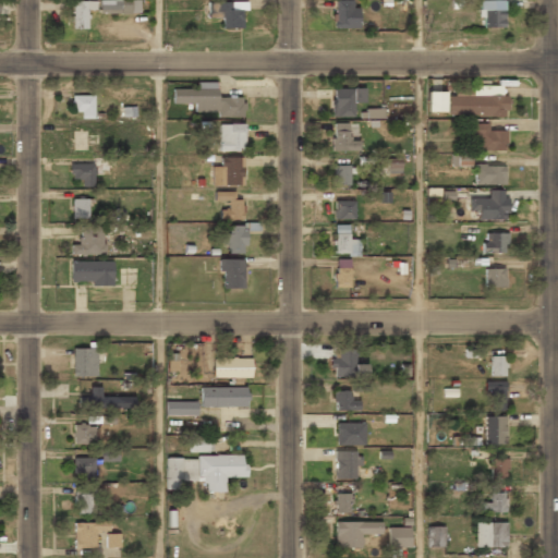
[(502,9),(494,10),(492,0),(478,2),(482,29),(505,27),(502,9)]
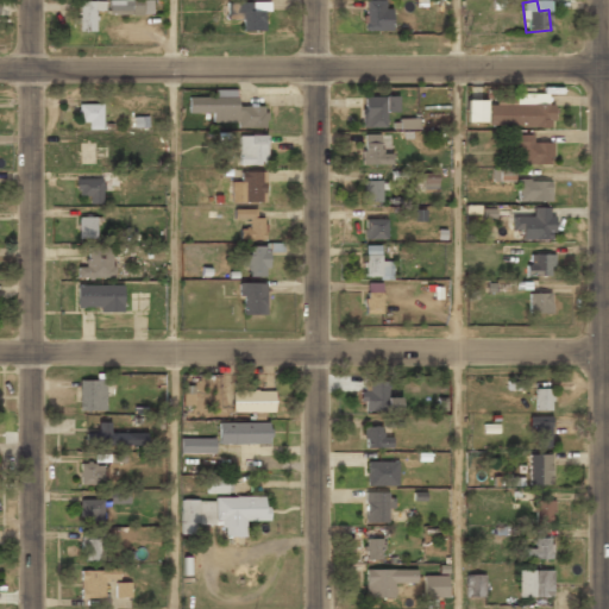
[(80,32),(99,32),(99,1),(80,1),(80,32)]
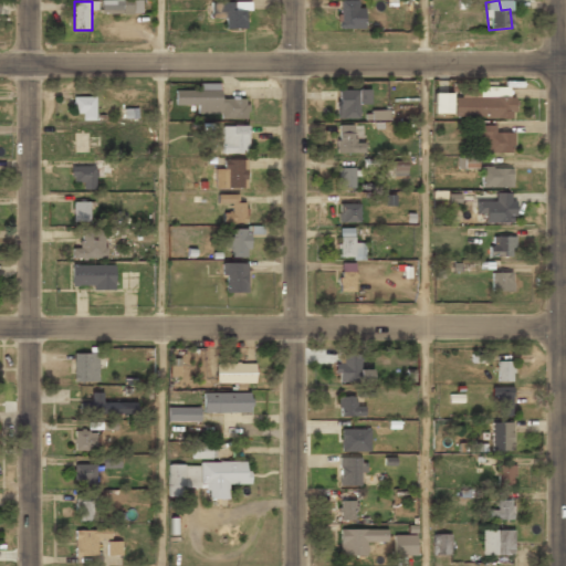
[(140,1),(123,1),(123,12),(140,12),(140,1)]
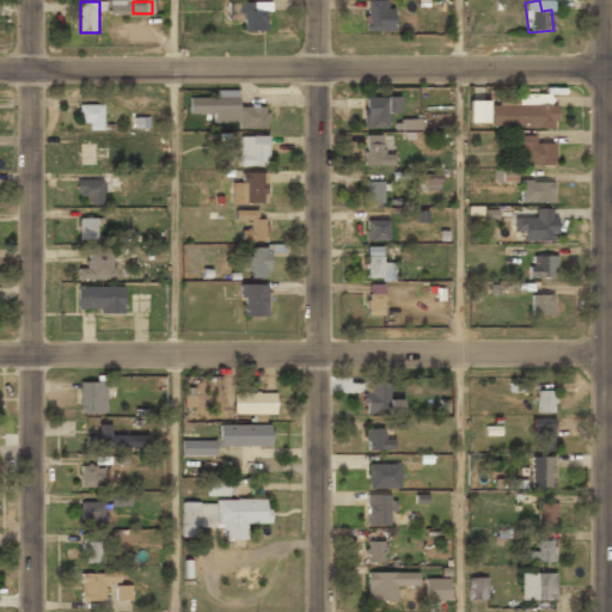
[(367,31),(392,31),(392,1),(367,1),(367,31)]
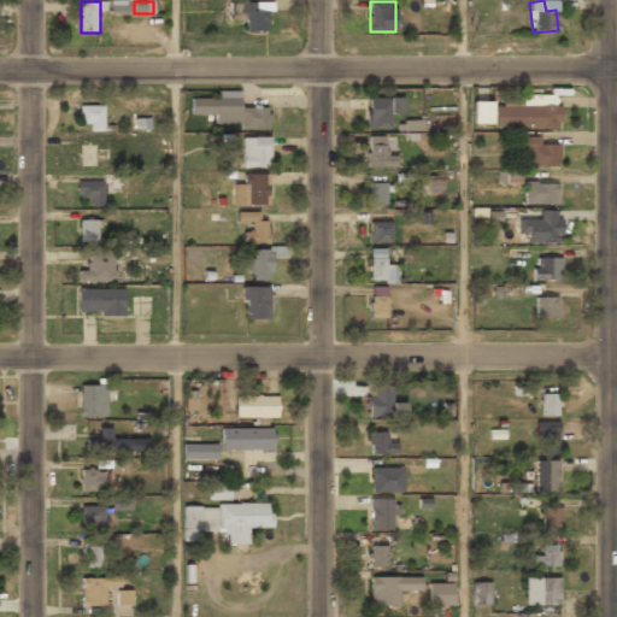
[(270,31),(270,3),(225,3),(225,21),(246,21),(246,31),(270,31)]
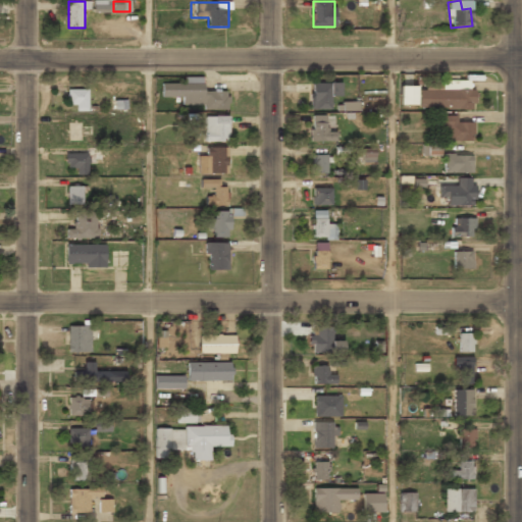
[(227,108),(228,92),(203,92),(203,82),(161,82),(161,98),(183,98),(183,108),(227,108)]
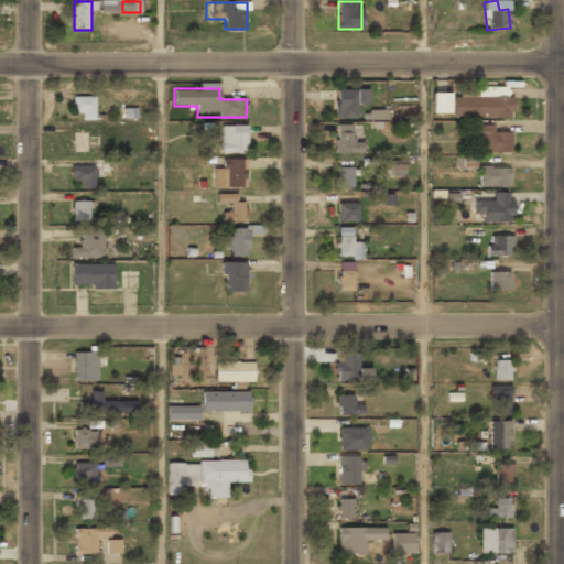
[(358,118),(357,105),(368,105),(368,90),(337,90),(337,119),(358,118)]
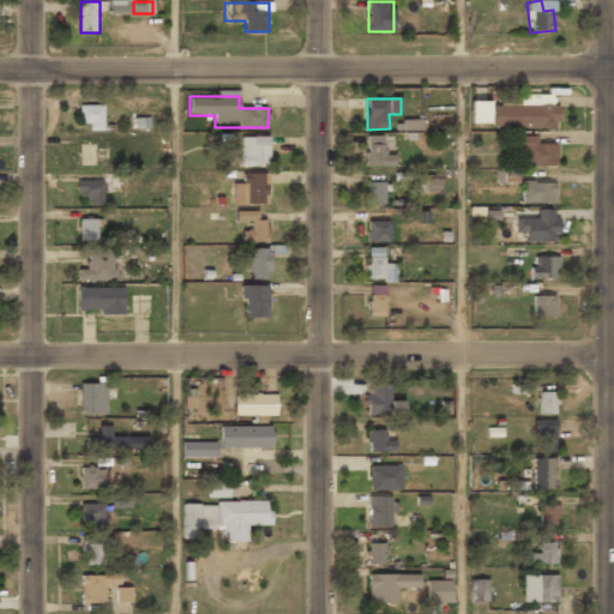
[(488,101),(470,101),(470,122),(488,124),(488,101)]
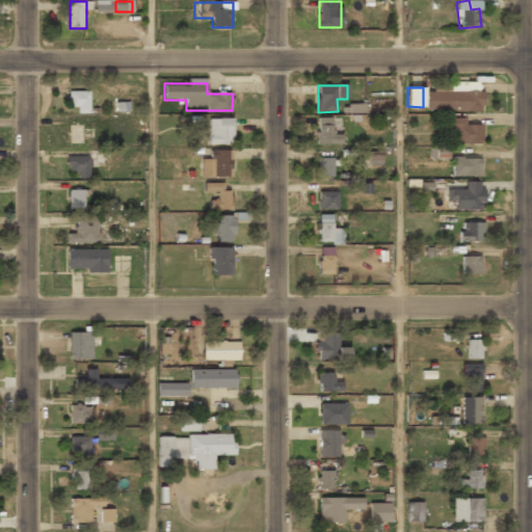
[(471,92),(472,90),(426,88),(426,110),(482,112),(483,92),(471,92)]
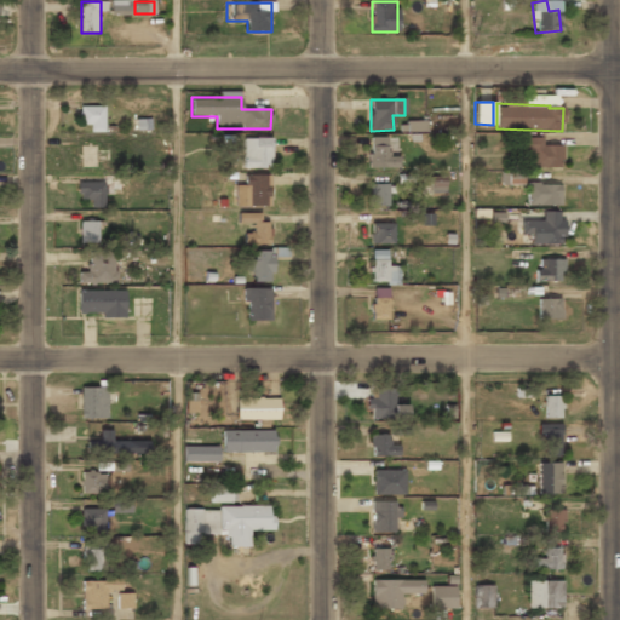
[(104,107),(81,107),(81,132),(104,132),(104,107)]
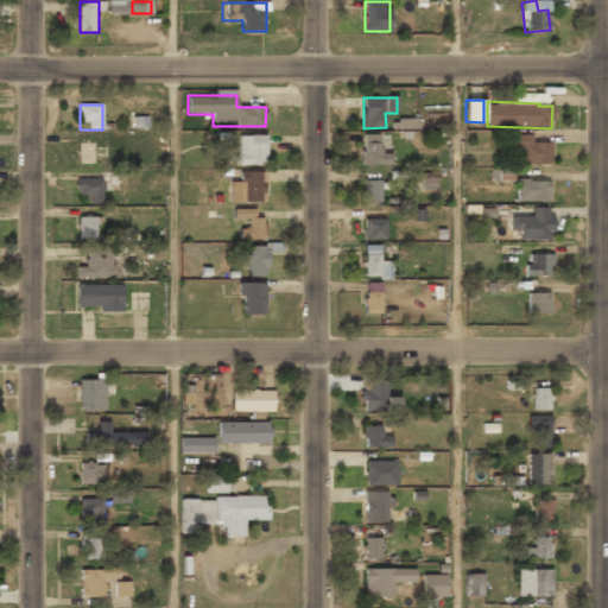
[(239,135),(239,166),(266,166),(266,135),(239,135)]
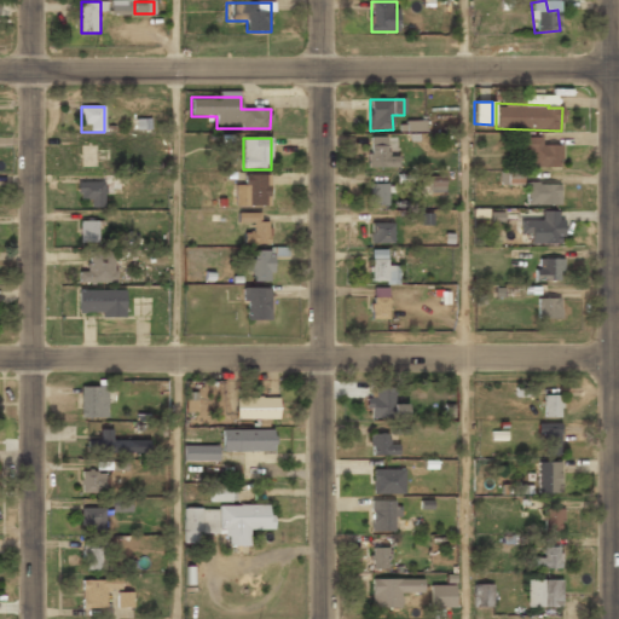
[(398,156),(387,156),(387,138),(369,138),(369,167),(398,167),(398,156)]
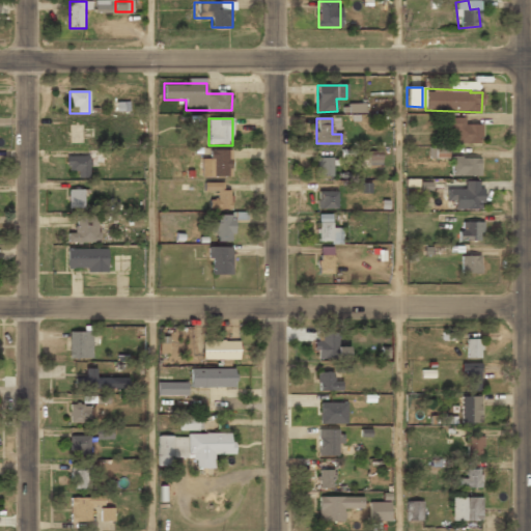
[(448,118),(448,143),(481,143),(481,124),(465,124),(465,118),(448,118)]
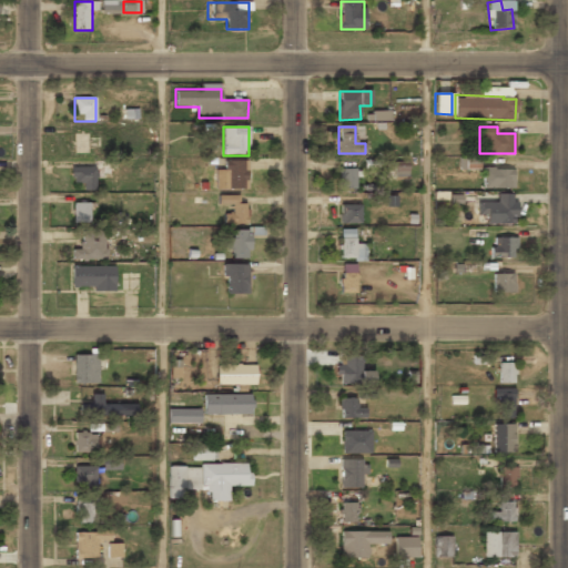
[(75,152),(87,153),(89,135),(77,135),(75,152)]
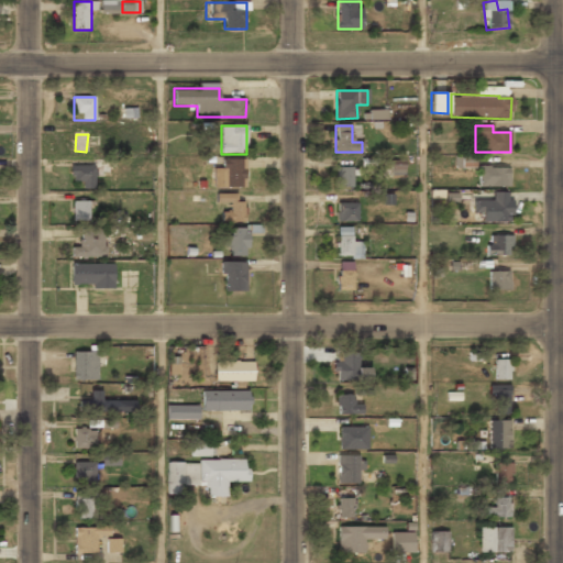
[(455,167),(474,167),(475,156),(455,156),(455,167)]
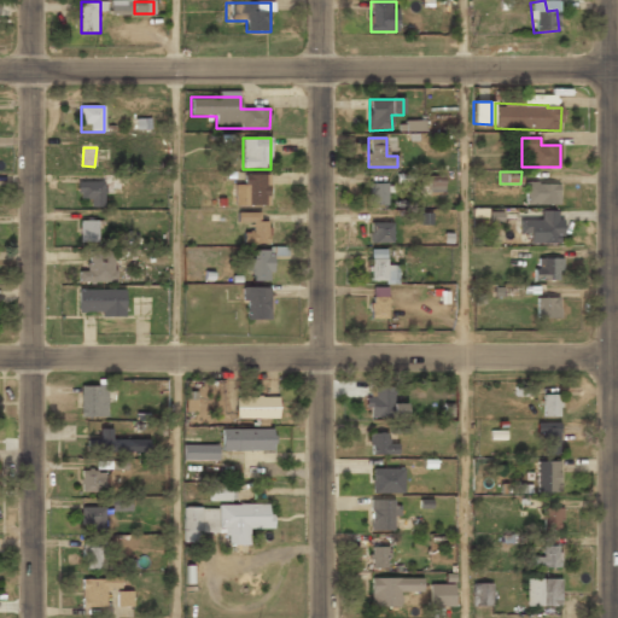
[(269,175),(244,175),(244,186),(234,186),(234,207),(269,207),(269,175)]
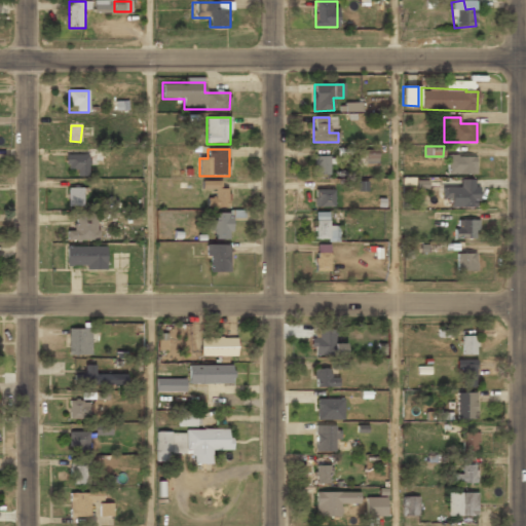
[(69,155),(69,177),(88,177),(88,165),(103,165),(103,150),(87,150),(87,155),(69,155)]
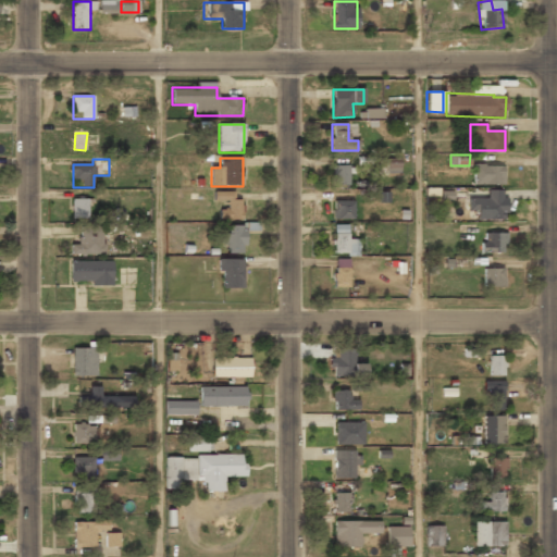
[(387,174),(399,174),(399,159),(387,159),(387,174)]
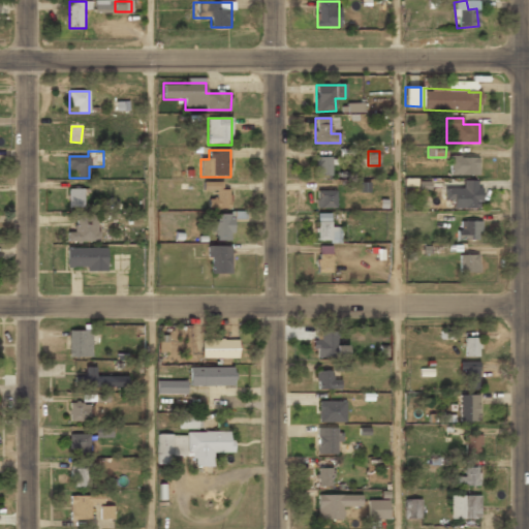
[(315,176),(333,176),(333,157),(315,157),(315,176)]
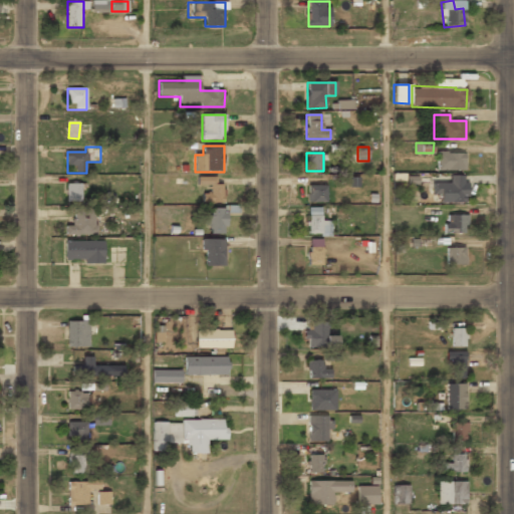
[(464,172),(464,154),(437,154),(437,172),(464,172)]
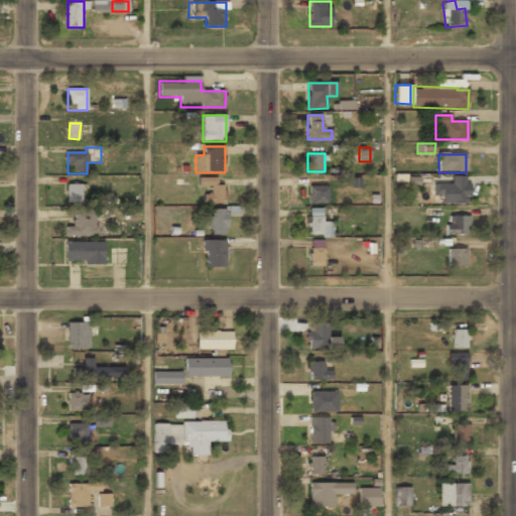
[(223,178),(199,178),(199,187),(205,187),(205,204),(223,204),(223,178)]
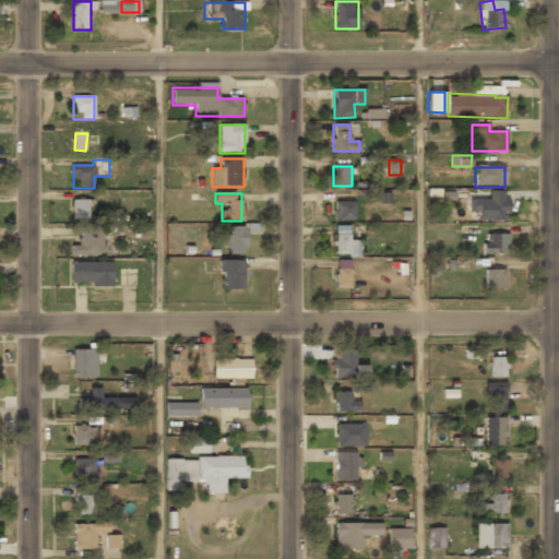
[(88,201),(74,200),(73,217),(87,217),(88,201)]
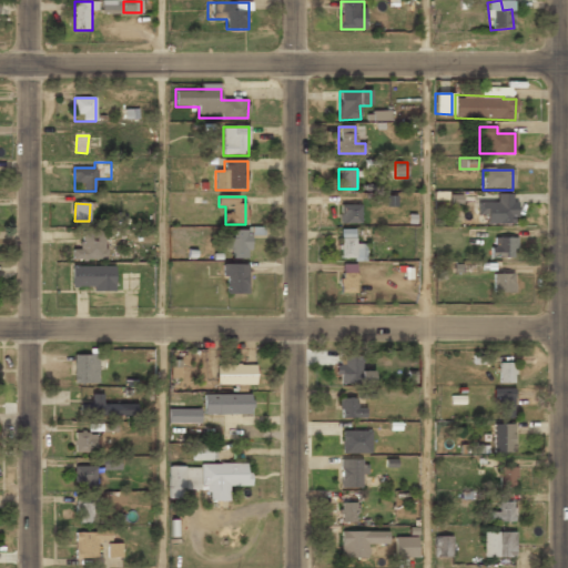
[(490,225),(513,225),(513,204),(490,204),(490,225)]
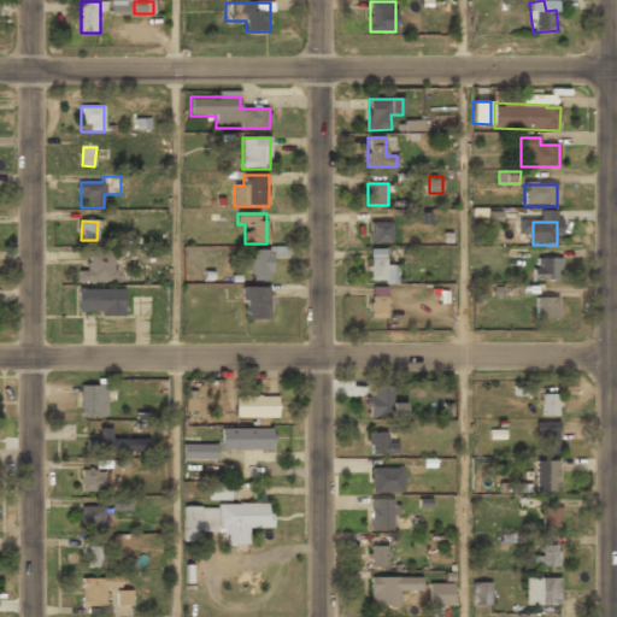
[(392,242),(392,223),(369,223),(369,242),(392,242)]
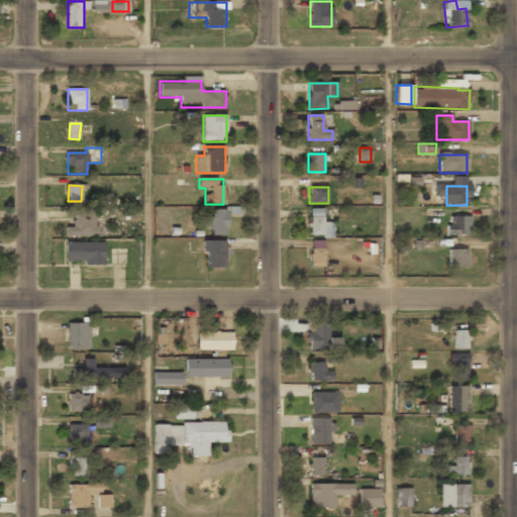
[(227,235),(227,210),(209,210),(209,235),(227,235)]
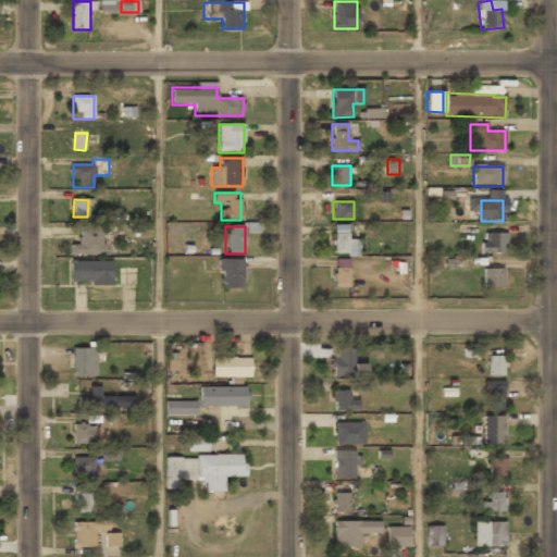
[(333,226),(333,255),(359,255),(359,239),(348,239),(348,226),(333,226)]
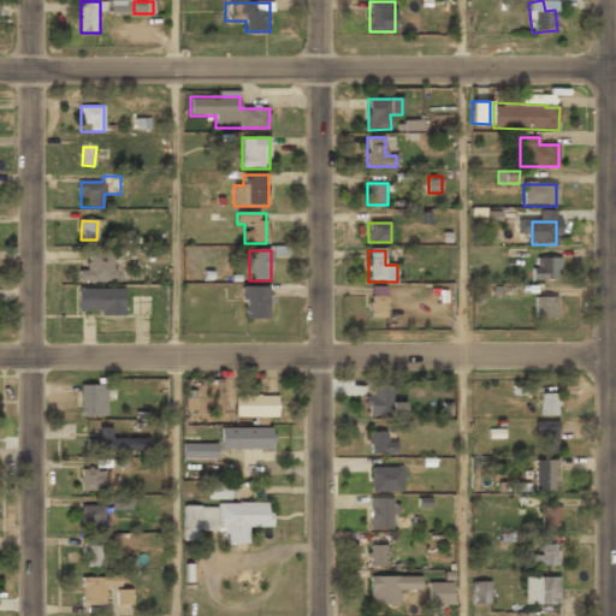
[(114,253),(88,253),(88,268),(80,268),(80,282),(114,282),(114,253)]
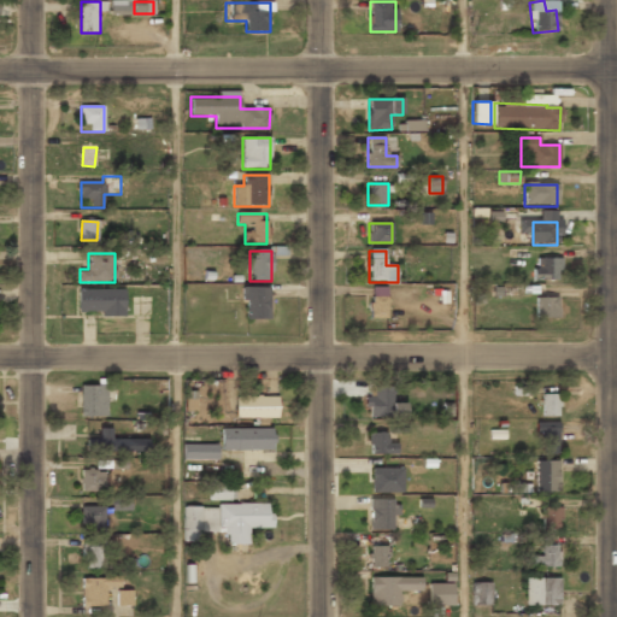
[(534,259),(534,281),(560,281),(560,259),(534,259)]
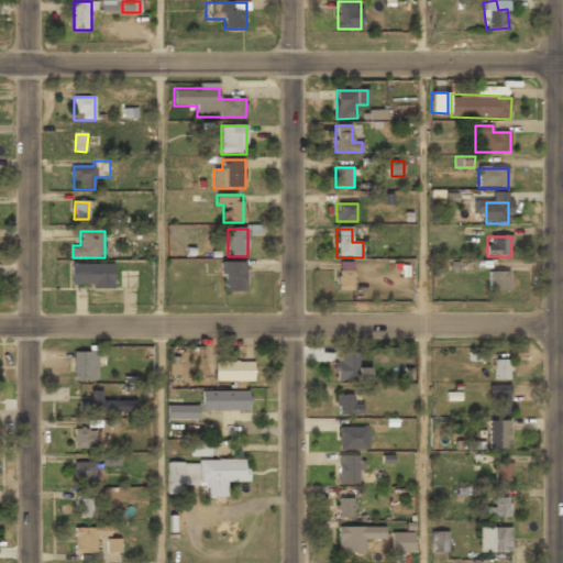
[(245,263),(222,263),(222,291),(245,291),(245,263)]
